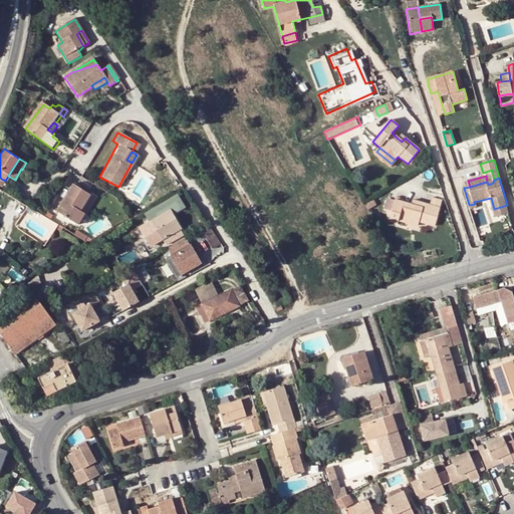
[(80,212),(89,195),(72,184),(56,211),(76,225),(83,214),(80,212)]
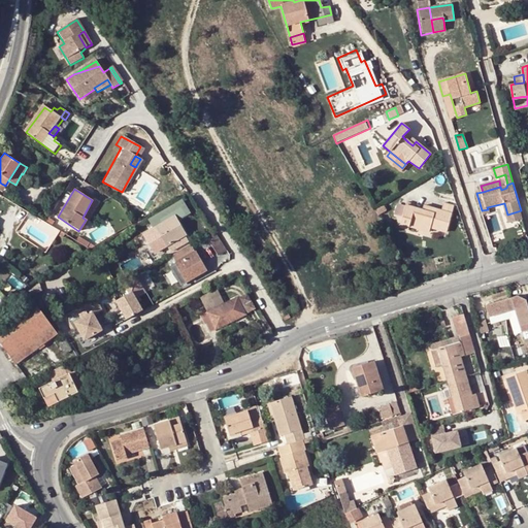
[(92,200),(83,218),(86,220),(96,203),(92,200)]
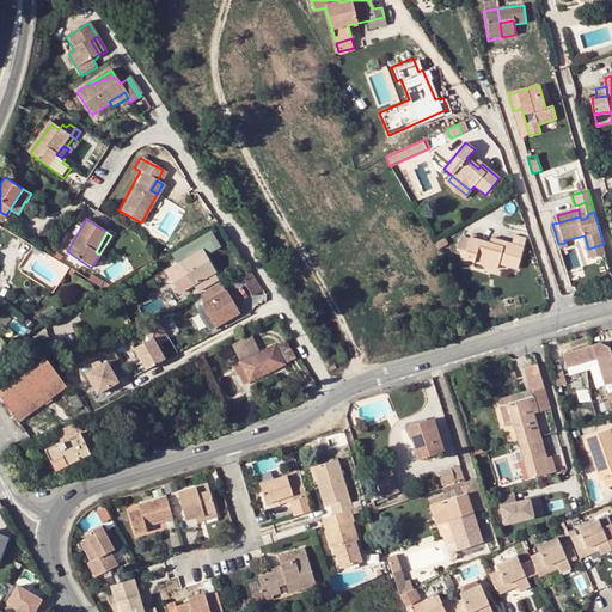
[(215,245),(209,234),(175,255),(179,263),(166,271),(178,294),(193,286),(196,293),(218,280),(203,254),(215,245)]
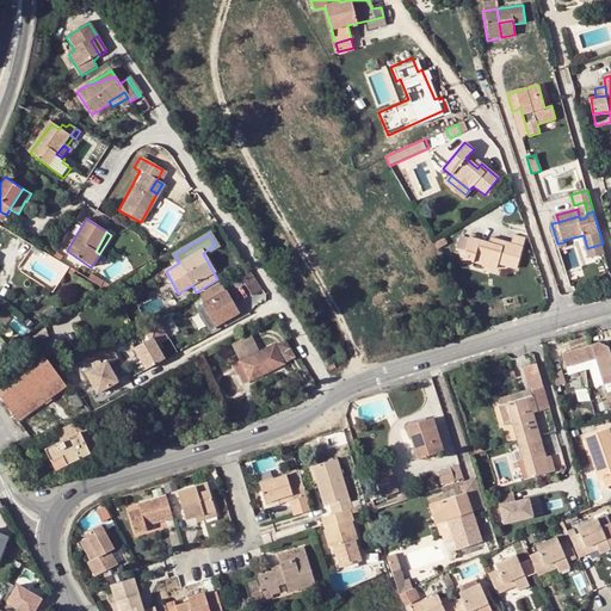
[(510,244),(494,240),(493,245),(487,244),(479,241),(480,238),(469,235),(463,259),(473,263),(495,269),(495,264),(516,269),(524,239),(512,235),(510,244)]
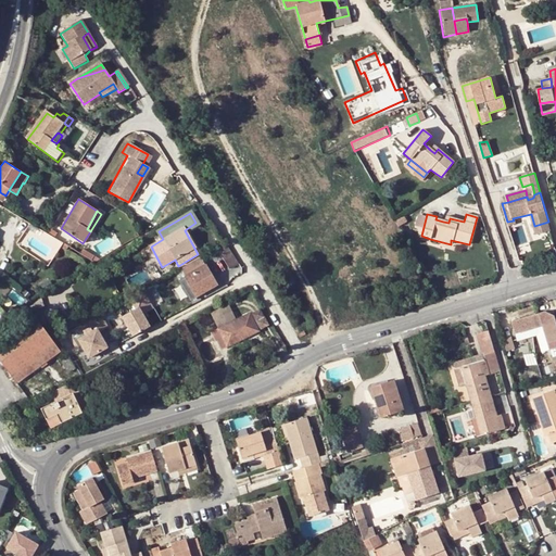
[(394,220),(400,229),(408,224),(403,215),(394,220)]
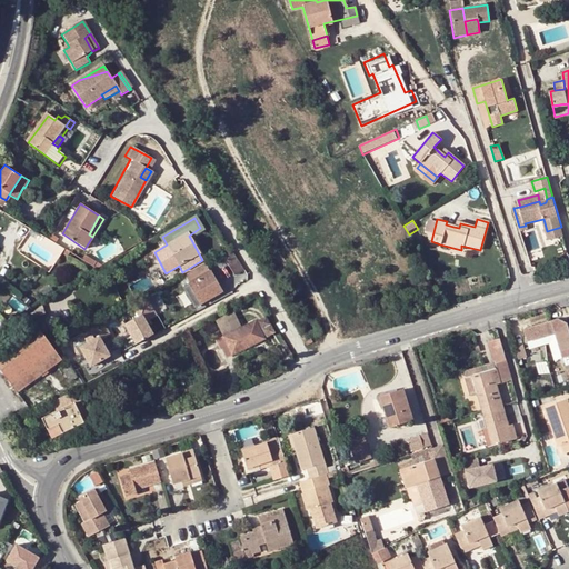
[(563,236),(561,227),(547,231),(550,240),(563,236)]
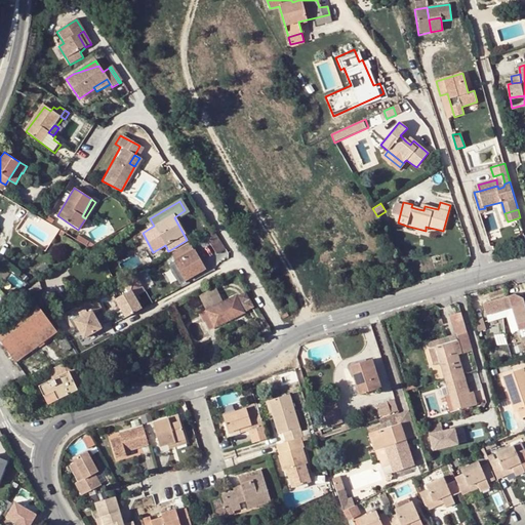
[(204,235),(217,256),(226,252),(211,231),(204,235)]
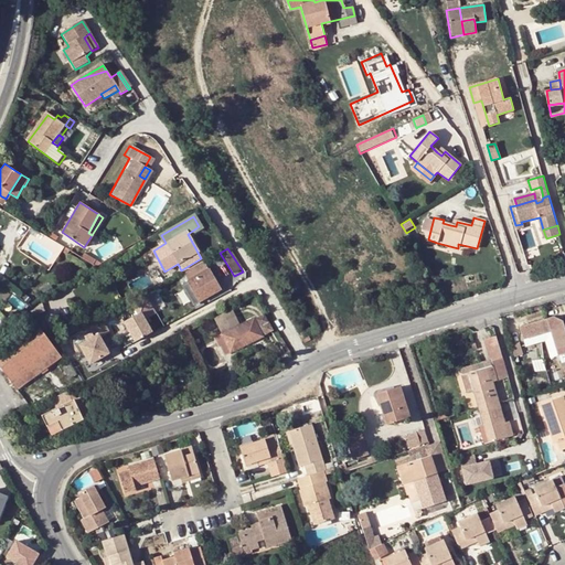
[(85,253),(82,258),(96,266),(102,263),(85,253)]
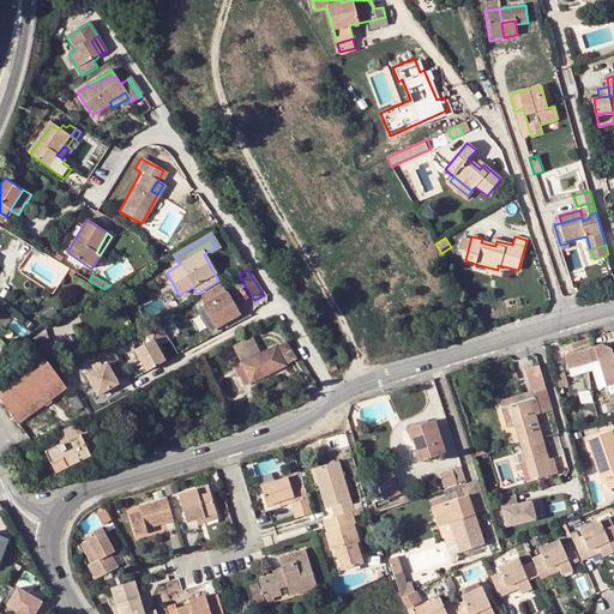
[(239,315),(221,284),(198,298),(203,306),(196,311),(209,333),(239,315)]
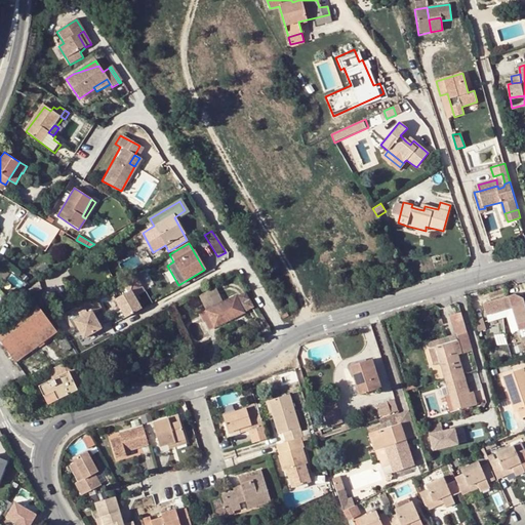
[(210,309),(206,312),(201,314),(206,322),(209,329),(245,313),(237,295),(224,301),(215,287),(203,294),(210,309)]
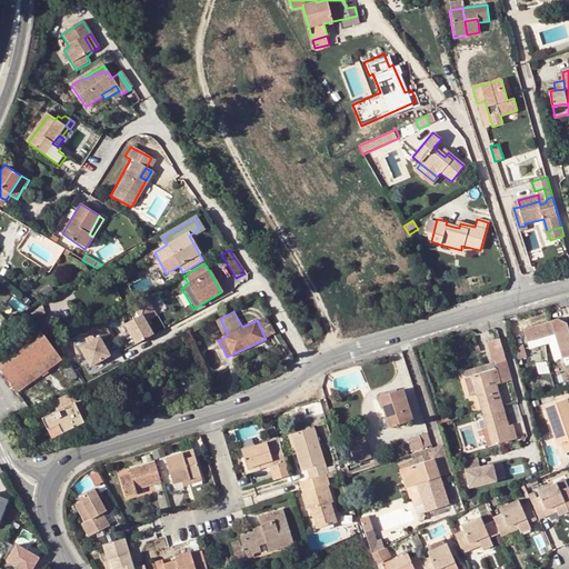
[(151,335),(140,315),(123,325),(135,345),(151,335)]
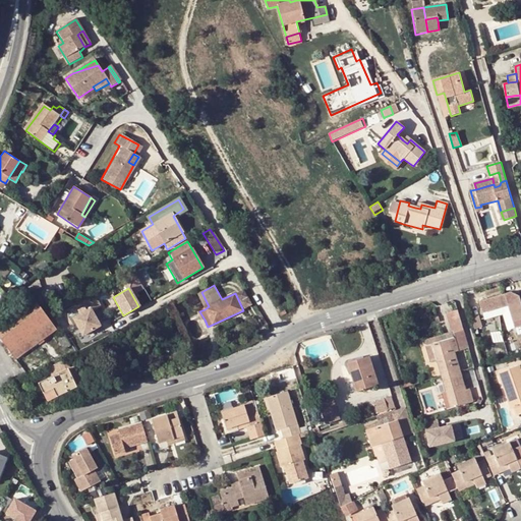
[(243,289),(236,294),(245,309),(252,305),(243,289)]
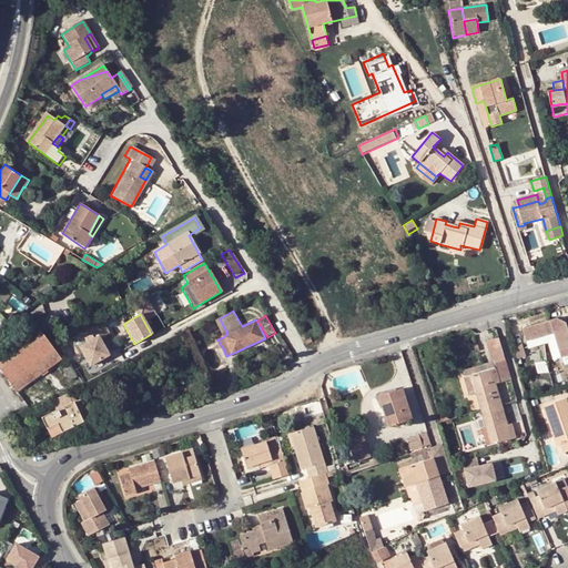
[(521,330),(526,342),(554,334),(561,361),(567,357),(567,326),(567,325),(556,320),(521,330)]
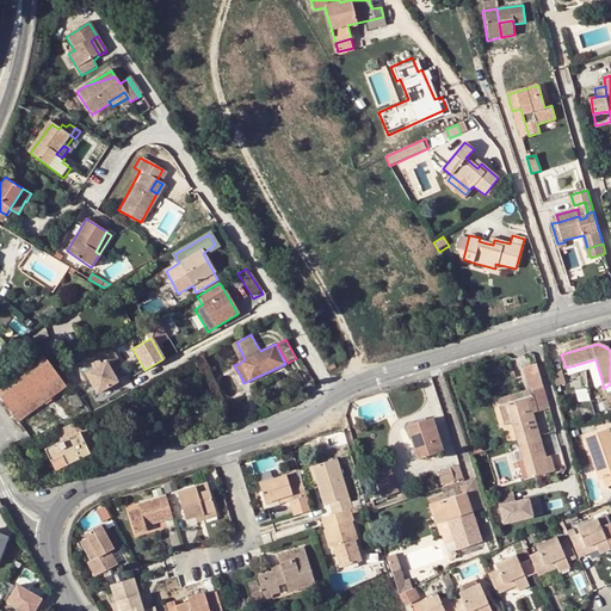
[(117,359),(110,345),(99,351),(105,362),(85,374),(96,394),(116,382),(106,365),(117,359)]
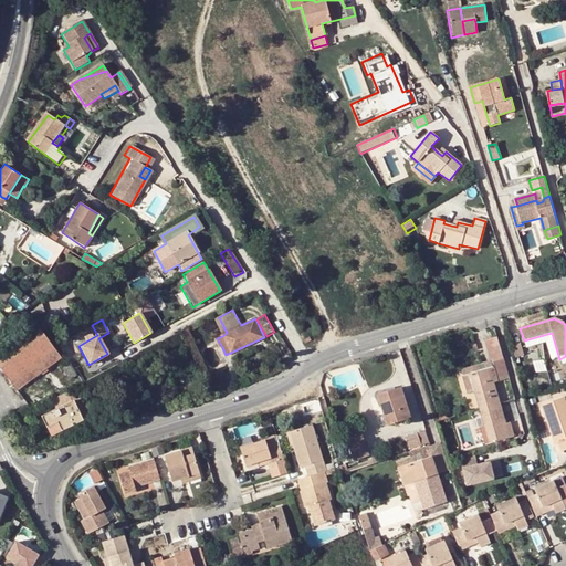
[(62,356),(37,322),(0,347),(0,369),(14,390),(62,356)]
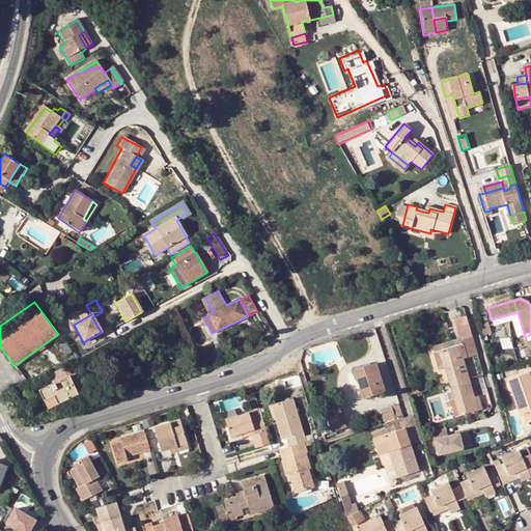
[(471,336),(466,316),(454,319),(460,339),(471,336)]
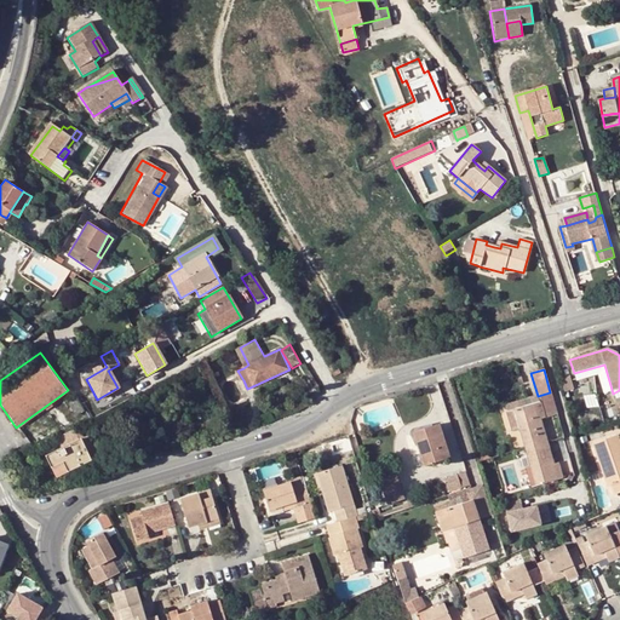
[(572,389),(569,379),(562,383),(564,391),(572,389)]
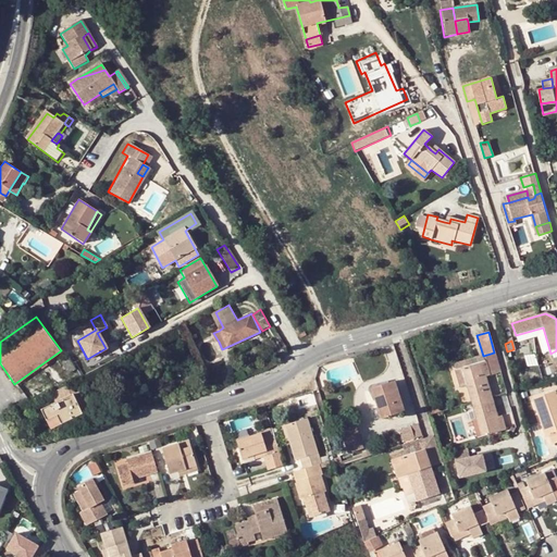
[(483,356),(459,363),(461,369),(466,368),(485,361),(490,375),(500,372),(494,353),(483,356)]
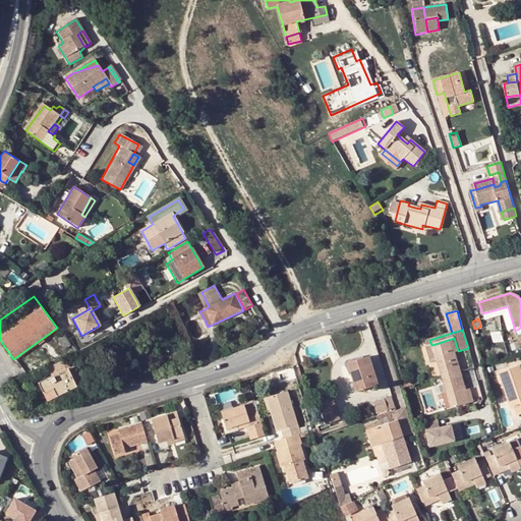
[(70,345),(63,334),(57,338),(64,349),(70,345)]
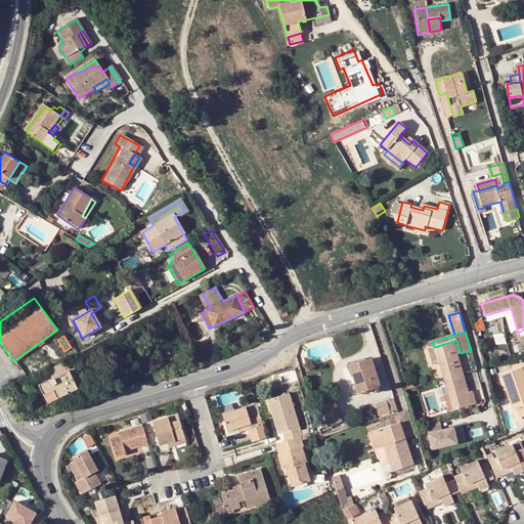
[(456,340),(438,346),(442,361),(438,362),(443,378),(444,378),(444,379),(462,374),(463,375),(456,354),(461,353),(456,340)]
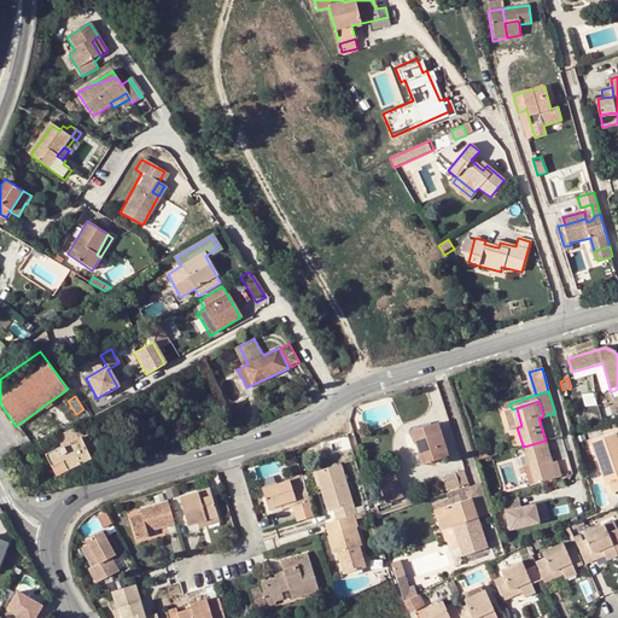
[(522,426),(517,408),(512,409),(517,427),(522,426)]
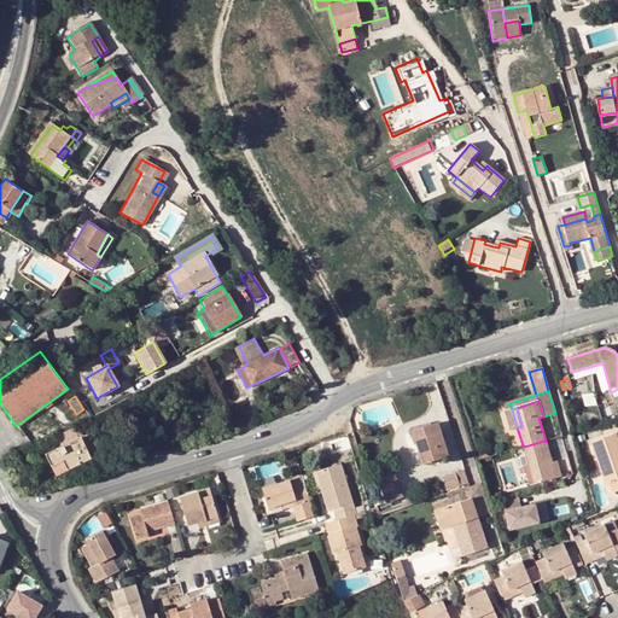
[(116,427),(112,421),(99,429),(103,435),(116,427)]
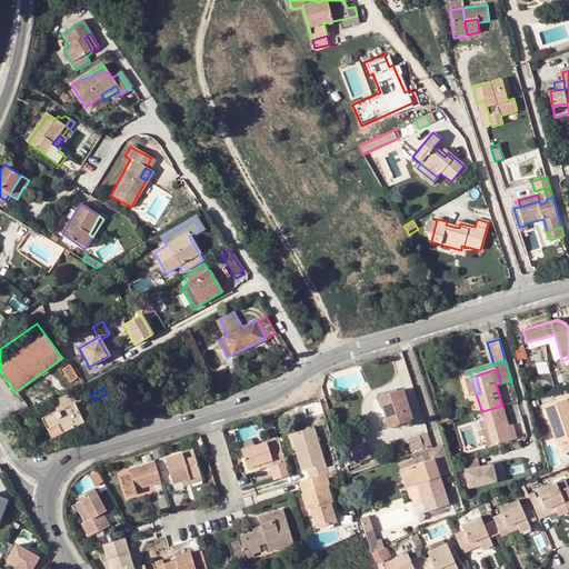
[(401,391),(383,397),(387,408),(383,409),(389,427),(410,419),(401,391)]
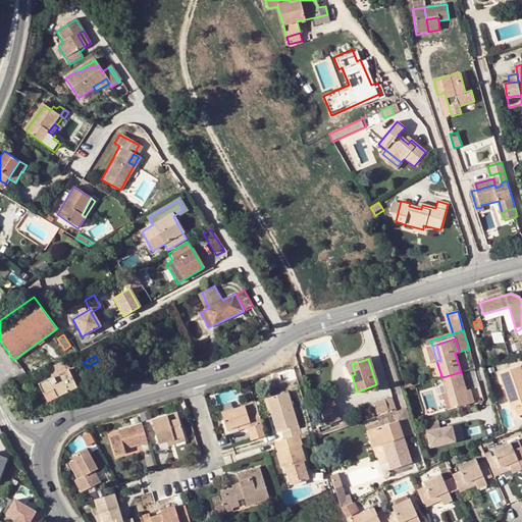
[(65,371),(61,362),(47,370),(51,378),(39,384),(46,400),(56,394),(57,397),(75,386),(67,370),(65,371)]
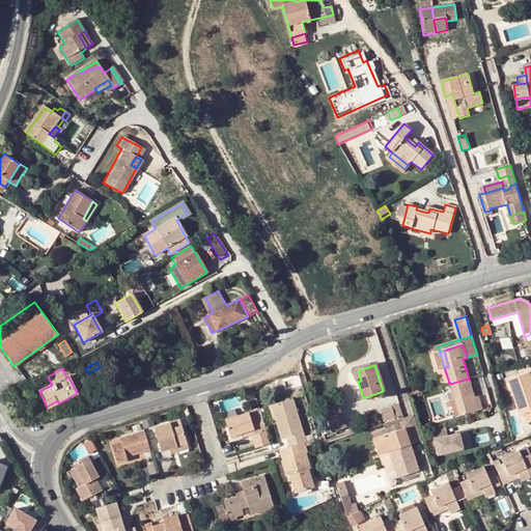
[(530,378),(529,371),(507,379),(519,416),(523,415),(526,422),(530,420),(530,378)]
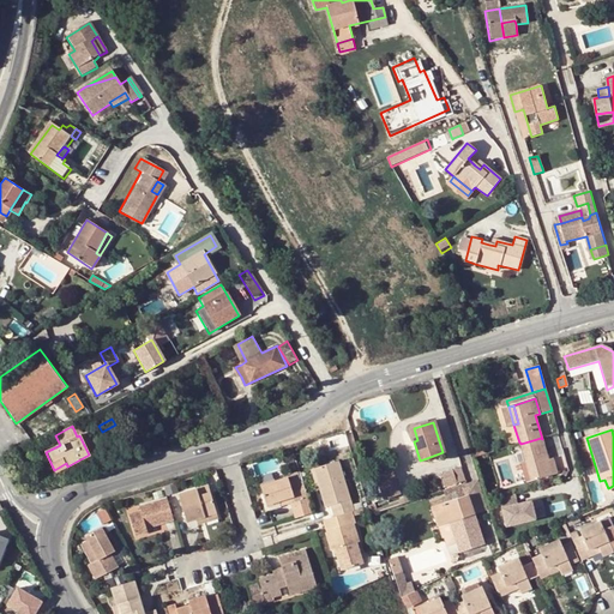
[(108,441),(114,453),(125,449),(119,437),(108,441)]
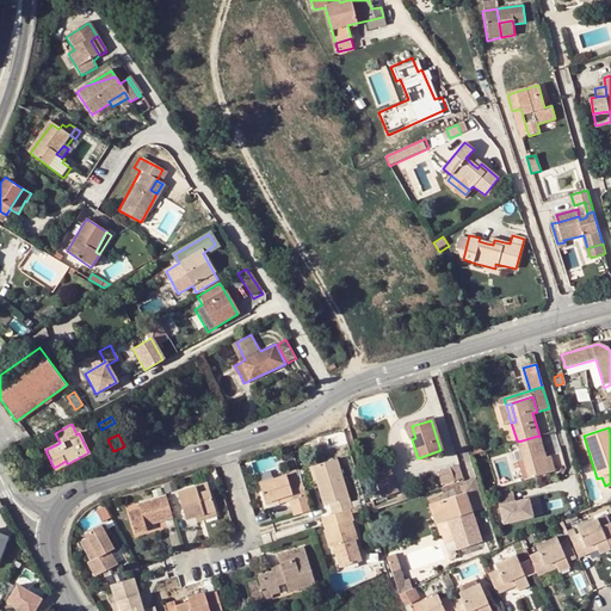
[(518,440),(517,440),(522,460),(518,461),(523,480),(554,471),(550,456),(545,457),(539,437),(538,436),(518,442),(518,440)]
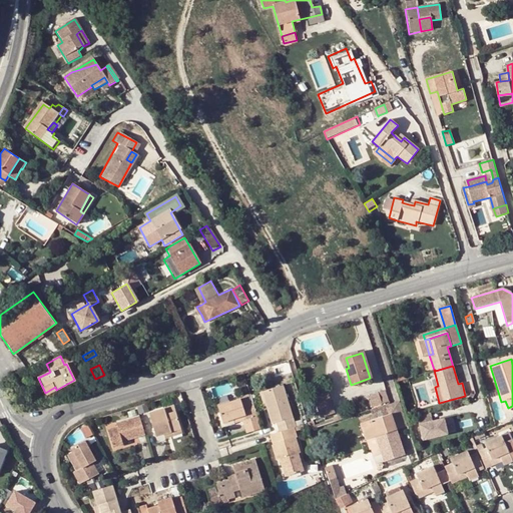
[(287,426),(289,425),(277,386),(255,392),(265,422),(270,421),(273,430),(287,426)]
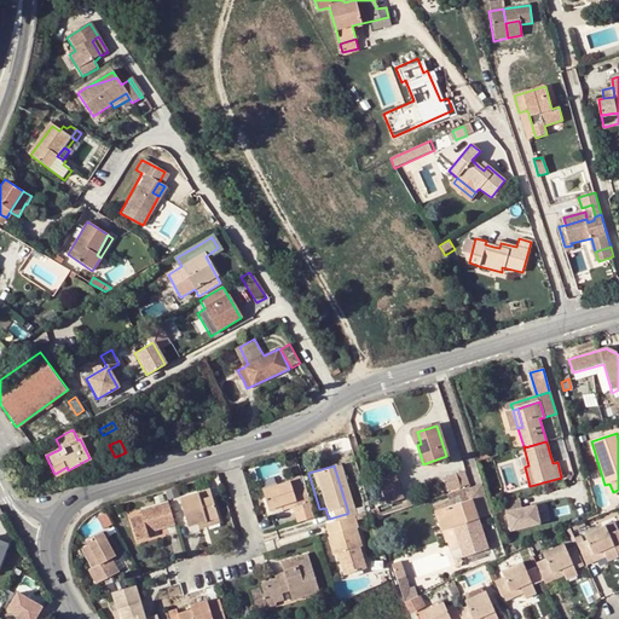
[(455,475),(461,490),(469,487),(464,472),(455,475)]
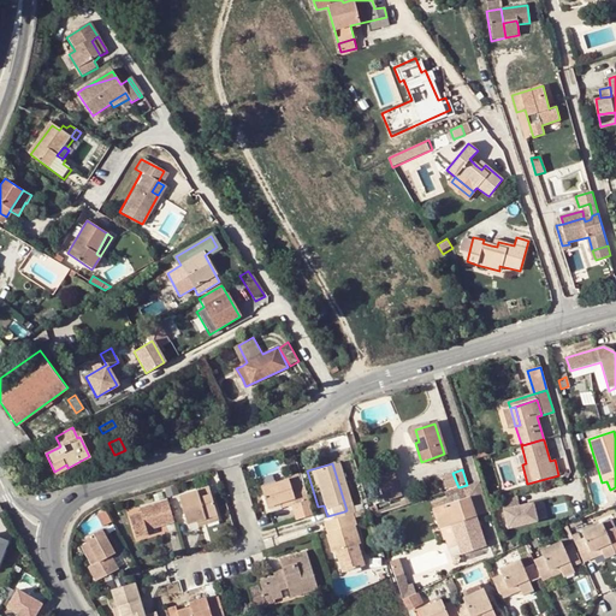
[(400,496),(392,472),(375,478),(384,502),(400,496)]
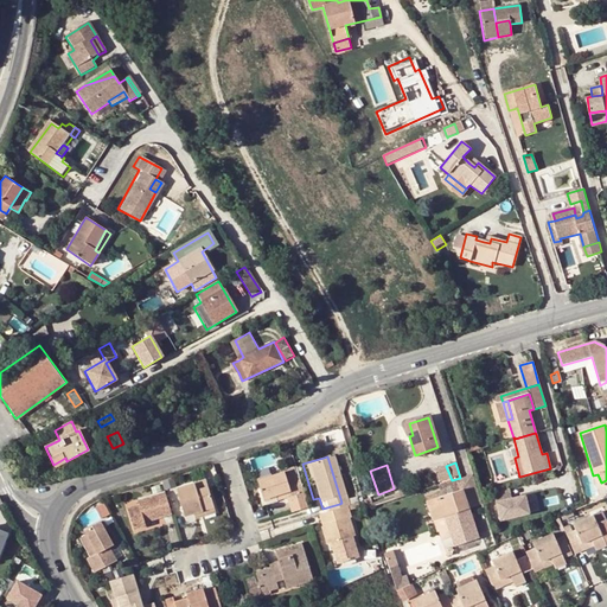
[(283,510),(300,505),(288,466),(278,470),(278,471),(249,479),(255,498),(269,494),(278,492),(279,496),(283,510)]
